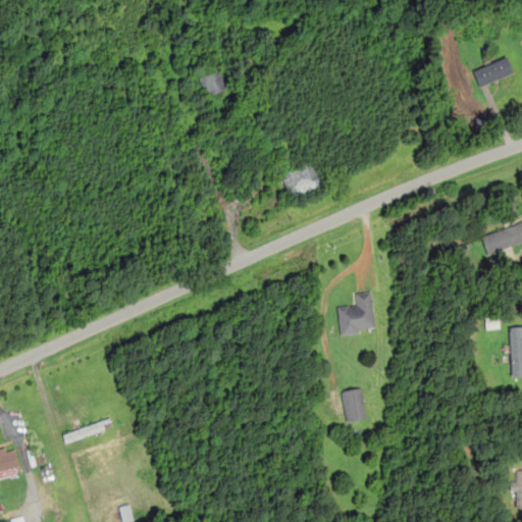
[(514,72),(506,55),(472,69),(480,87),(514,72)]
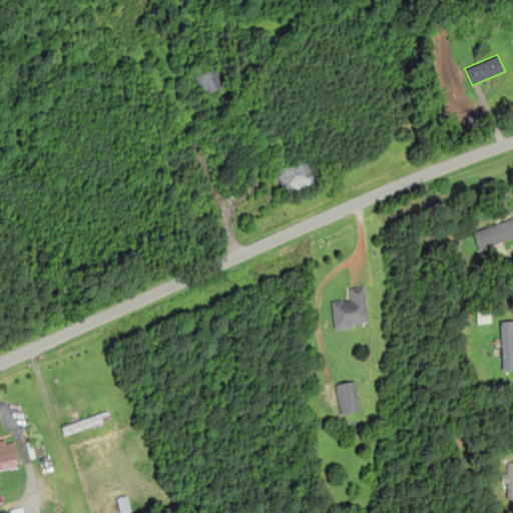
[(205,95),(226,84),(216,66),(195,77),(205,95)]
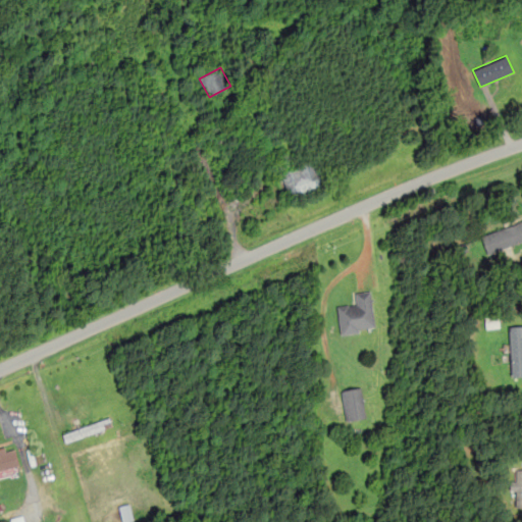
[(325,189),(316,160),(278,172),(288,201),(325,189)]
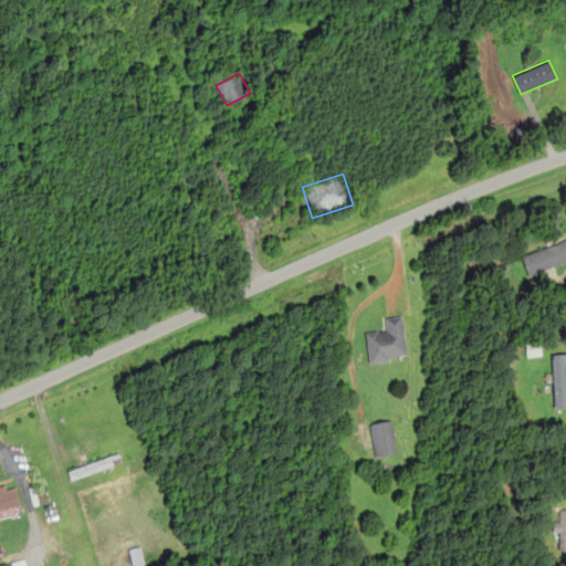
[(565,263),(565,240),(521,252),(527,274),(565,263)]
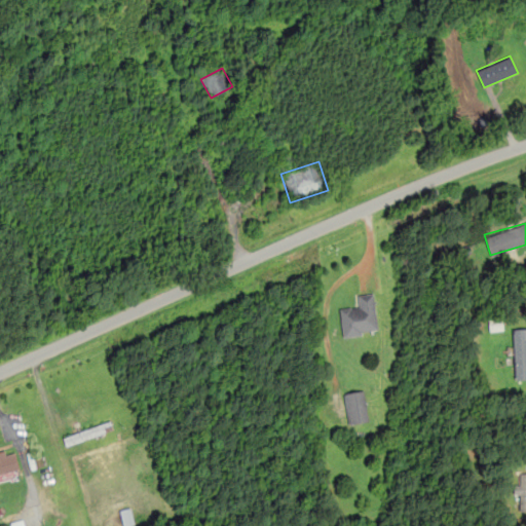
[(340,309),(343,336),(378,333),(374,294),(358,295),(360,307),(340,309)]
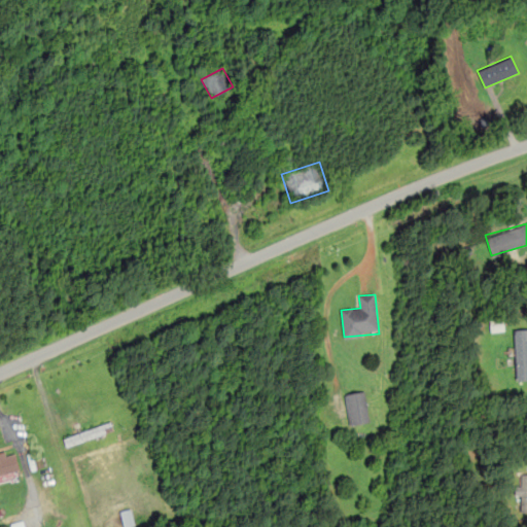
[(515,379),(526,379),(526,328),(514,328),(515,379)]
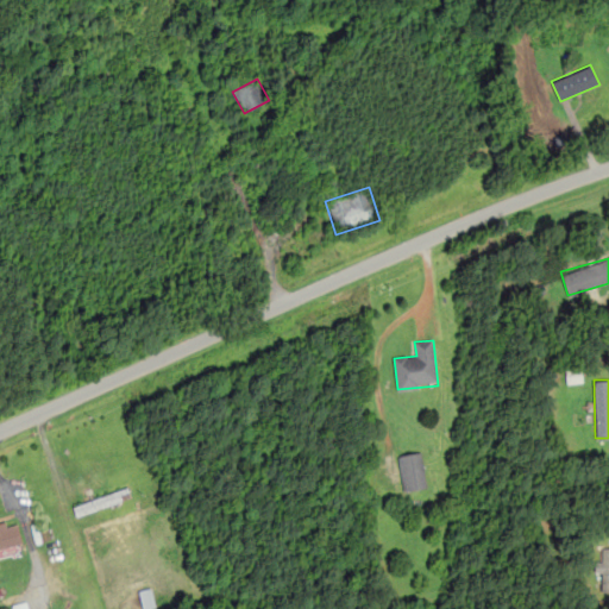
[(405,490),(427,487),(420,450),(397,454),(405,490)]
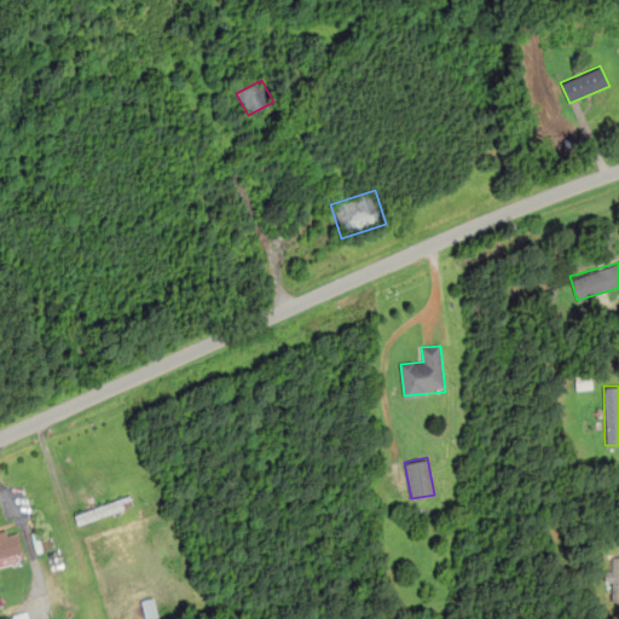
[(74,514),(77,525),(134,505),(131,493),(74,514)]
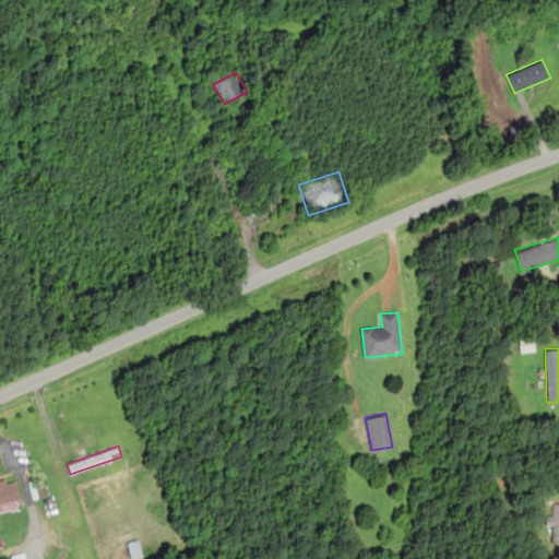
[(0,480),(0,510),(23,502),(15,480),(7,483),(6,479),(0,480)]
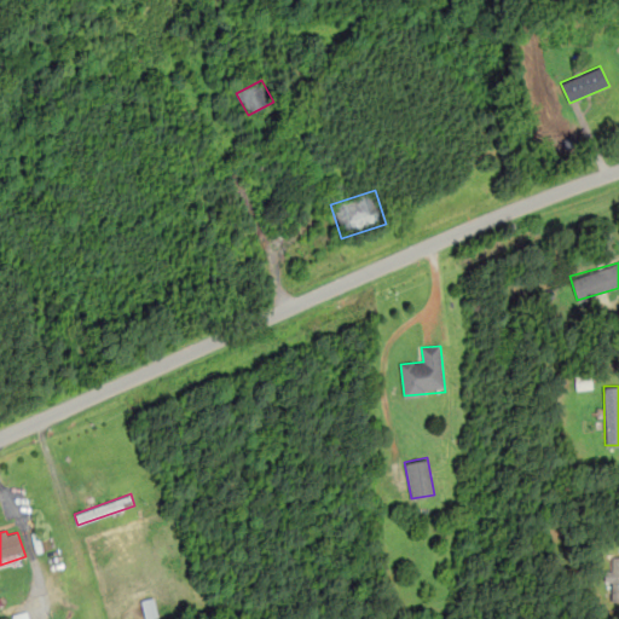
[(618,601),(618,556),(609,556),(608,601),(618,601)]
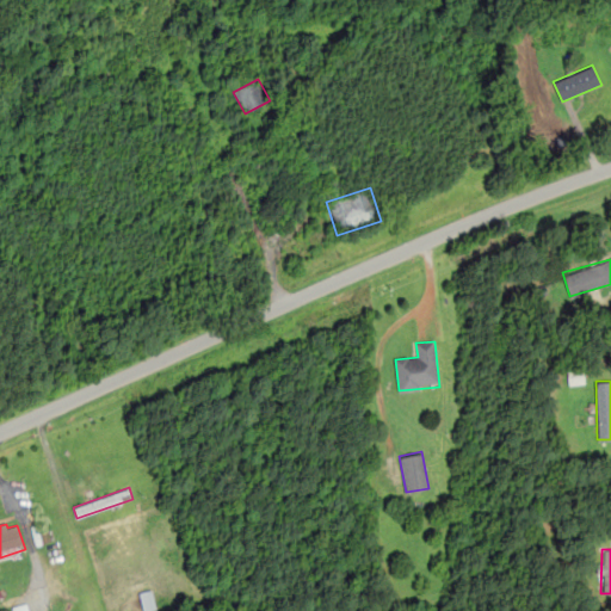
[(144,610),(155,608),(150,591),(140,594),(144,610)]
